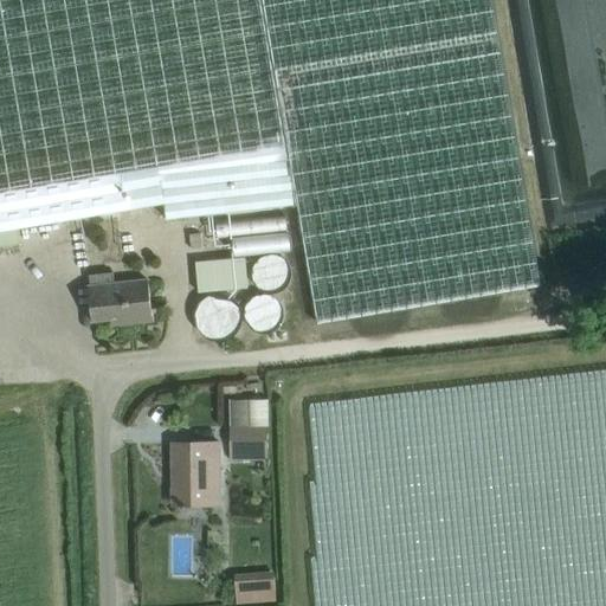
[(0,0),(0,246),(20,244),(18,230),(131,210),(131,208),(165,205),(165,220),(223,216),(297,206),(303,244),(317,323),(542,284),(492,0),(0,0)]
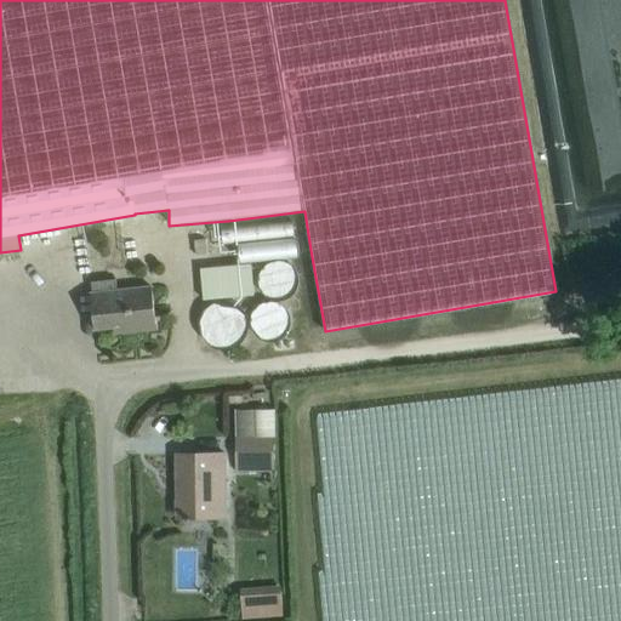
[(602,204),(620,199),(620,0),(562,0),(586,144),(592,143),(602,204)]
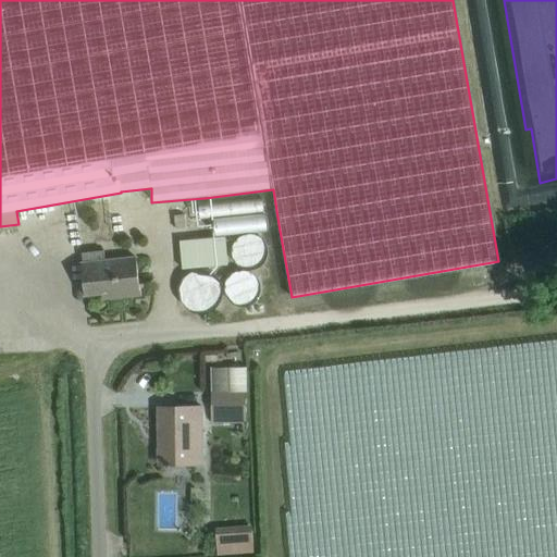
[(175,214),(176,225),(187,224),(186,213),(175,214)]
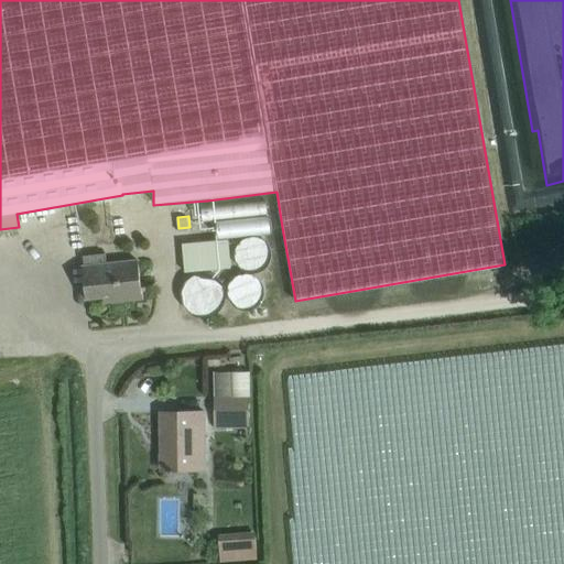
[(228,240),(182,245),(184,273),(231,270),(228,240)]
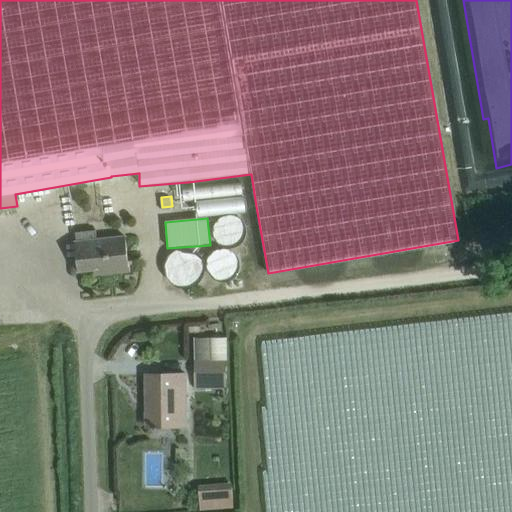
[(75,242),(78,271),(105,268),(106,273),(129,271),(125,237),(96,240),(95,230),(75,233),(77,242),(75,242)]
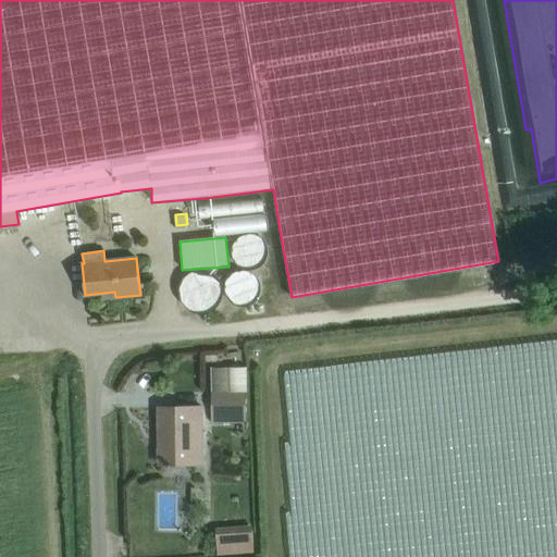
[(211,422),(246,422),(246,392),(211,392),(211,422)]
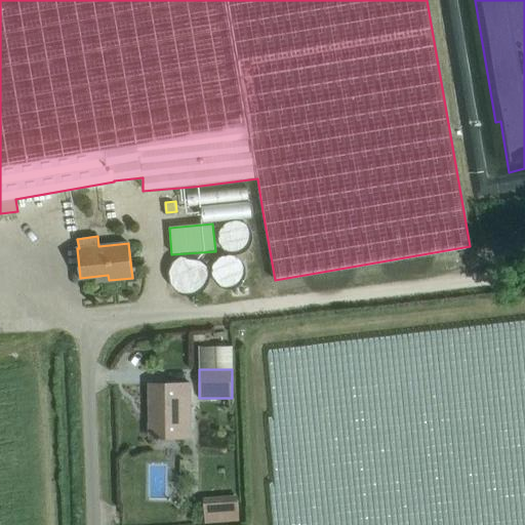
[(182,406),(191,405),(191,384),(151,385),(151,411),(154,411),(154,419),(151,419),(151,438),(158,438),(158,440),(161,440),(161,438),(164,438),(165,442),(173,442),(175,438),(183,438),(182,406)]
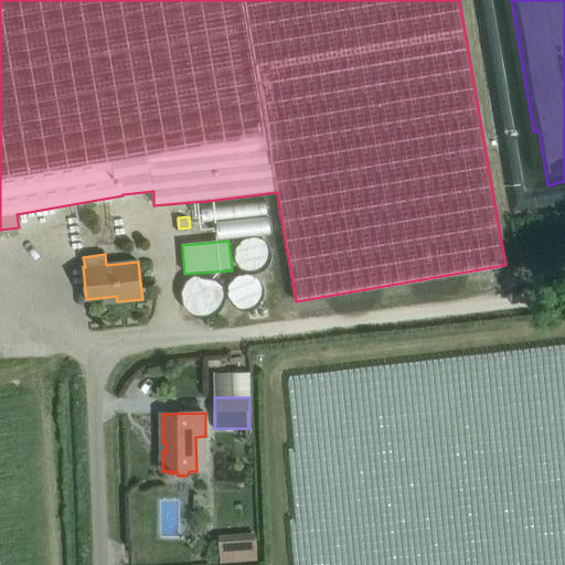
[(220,542),(221,563),(257,560),(255,539),(220,542)]
